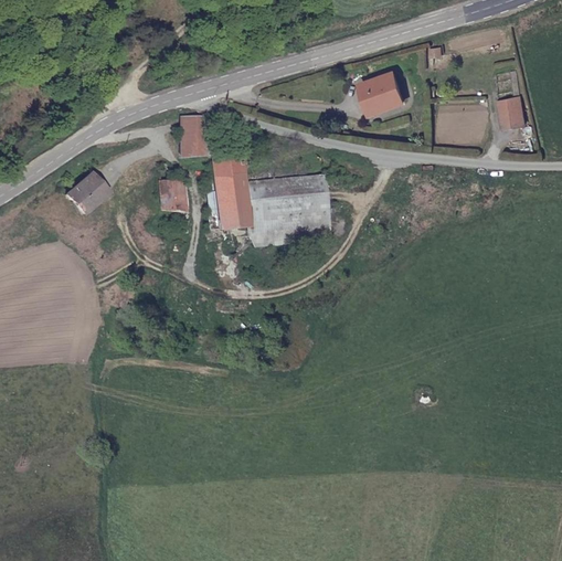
[(398,72),(366,80),(372,109),(405,99),(398,72)]
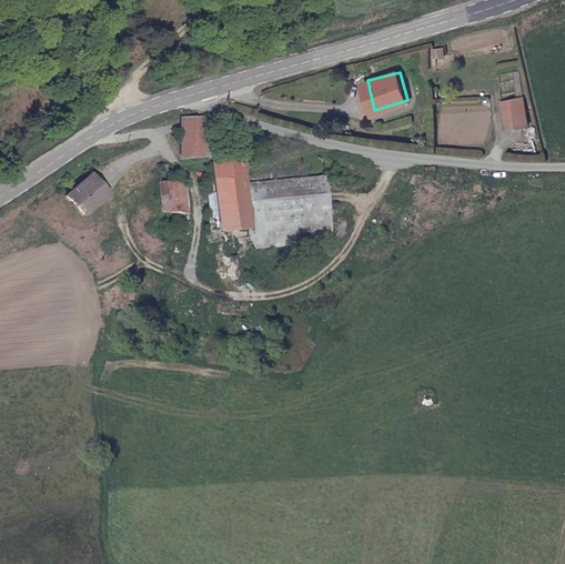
[(531,120),(525,93),(503,98),(508,124),(531,120)]
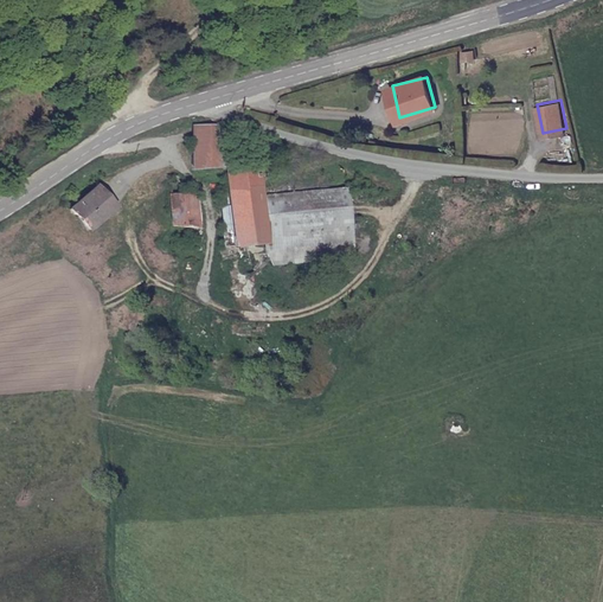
[(350,186),(264,191),(262,160),(228,164),(226,122),(222,122),(209,123),(193,123),(196,167),(222,165),(224,170),(229,170),(230,190),(223,191),(225,205),(231,204),(235,223),(224,223),(225,244),(245,243),(256,241),(268,239),(269,251),(274,251),(275,262),(357,254),(350,186)]
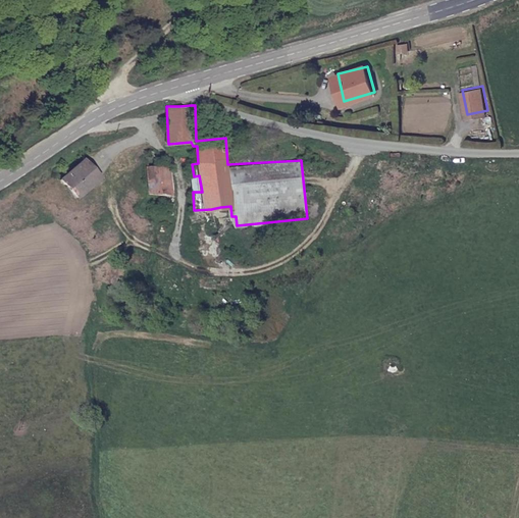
[(155,149),(147,149),(151,192),(173,194),(172,162),(156,164),(155,149)]
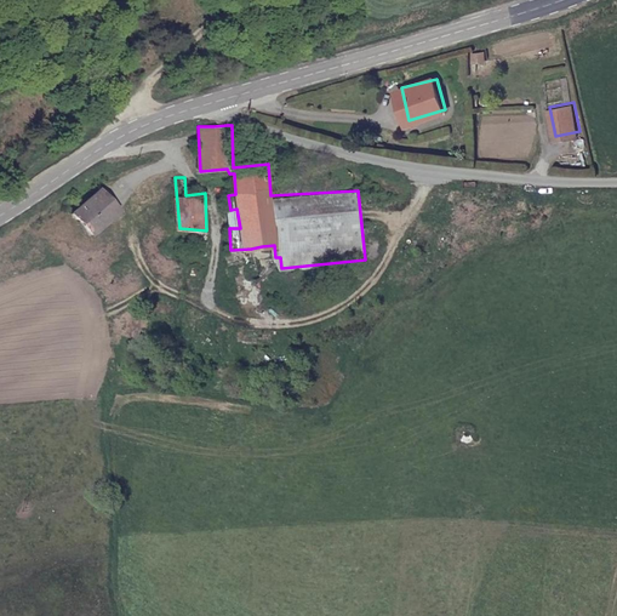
[(100,193),(73,217),(91,239),(119,215),(100,193)]
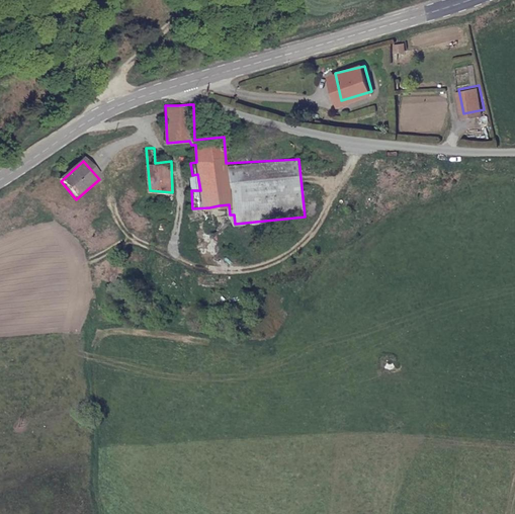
[(197,174),(192,175),(189,175),(191,190),(200,190),(197,174)]
